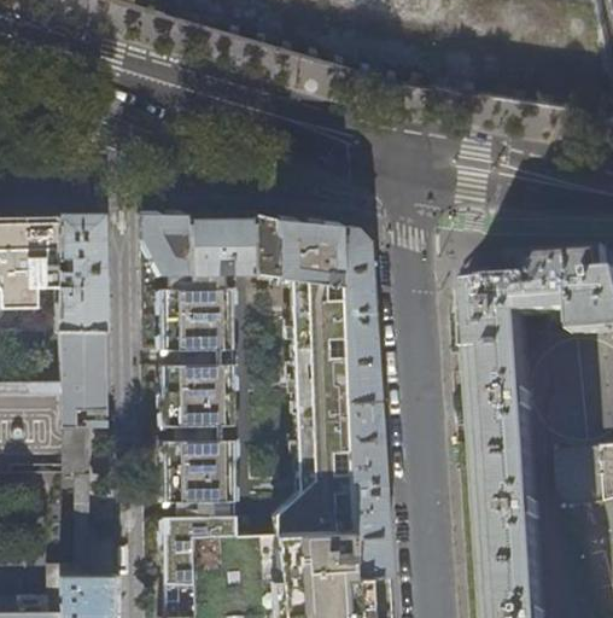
[(101,0),(159,17),(162,0),(101,0)]
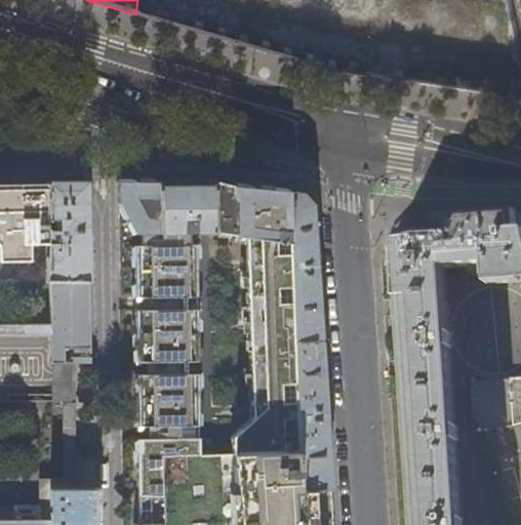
[(217,233),(209,179),(153,180),(154,234),(193,233),(217,233)]
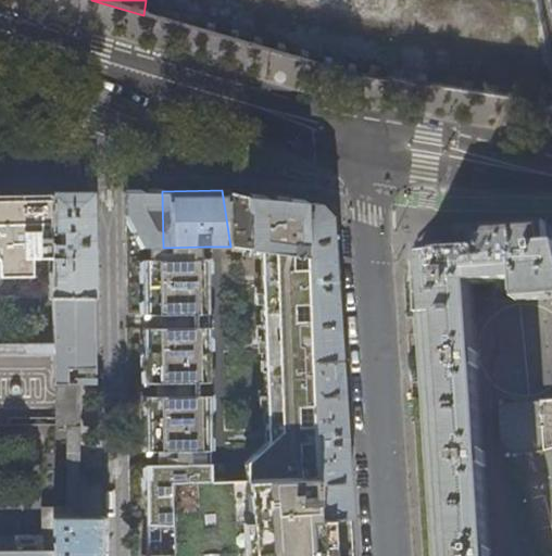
[(230,247),(264,251),(311,254),(310,201),(301,200),(263,197),(251,194),(233,190),(222,190),(230,247)]
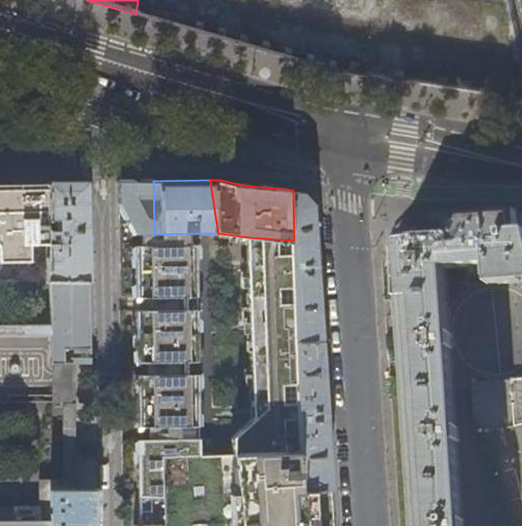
[(154,234),(153,181),(120,182),(121,219),(122,280),(122,298),(148,297),(148,310),(137,310),(138,363),(149,362),(149,375),(138,375),(139,427),(150,426),(150,440),(139,440),(140,494),(141,493),(166,493),(165,457),(195,456),(195,453),(200,453),(199,245),(194,245),(193,233),(154,234)]
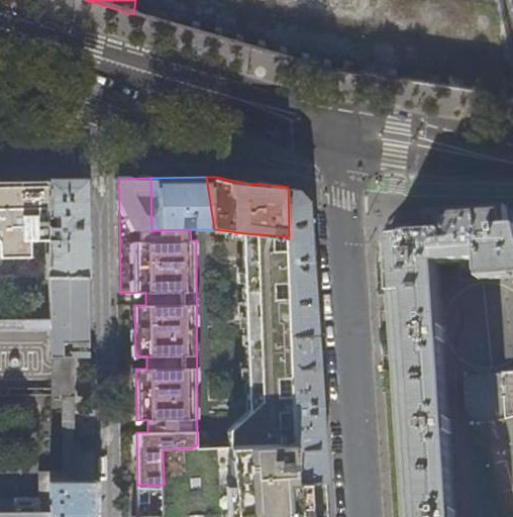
[(50,238),(49,180),(11,181),(13,183),(5,183),(6,181),(0,180),(0,264),(4,256),(33,255),(33,238),(50,238)]
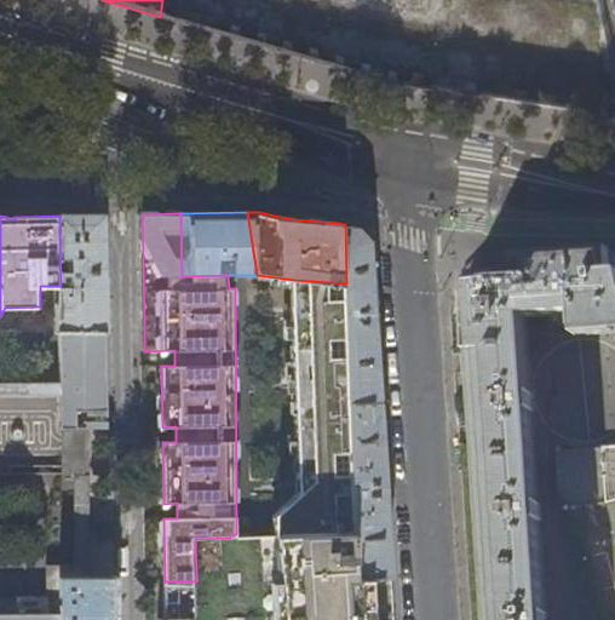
[(107,216),(59,216),(61,286),(61,287),(68,287),(68,290),(69,291),(70,292),(73,293),(74,292),(74,303),(61,303),(61,331),(63,331),(109,332),(107,216)]
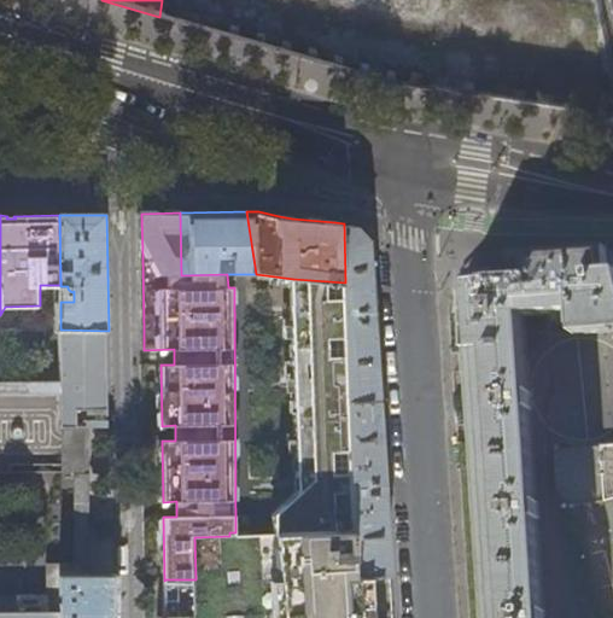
[(386,472),(377,327),(371,239),(358,226),(344,223),(345,283),(354,525),(356,575),(392,573),(386,472)]
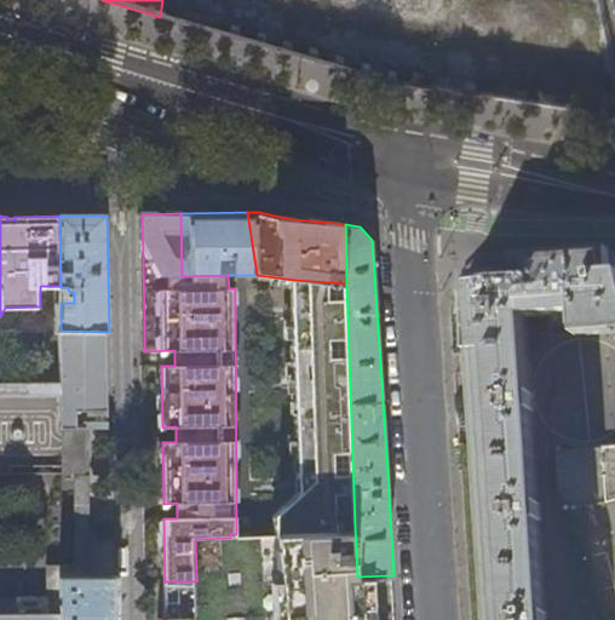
[(556,362),(602,359),(601,328),(614,327),(614,252),(486,254),(463,280),(465,316),(472,316),(475,362),(480,434),(490,619),(556,619),(556,612),(551,612),(545,520),(549,518),(547,503),(544,503),(538,411),(542,409),(540,392),(536,392),(532,316),(550,315),(556,362)]
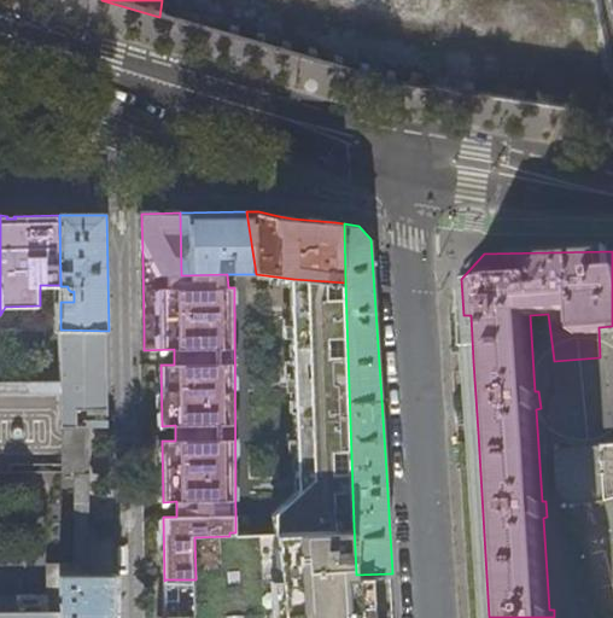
[(275,512),(275,530),(354,525),(345,283),(293,279),(298,491),(275,512)]
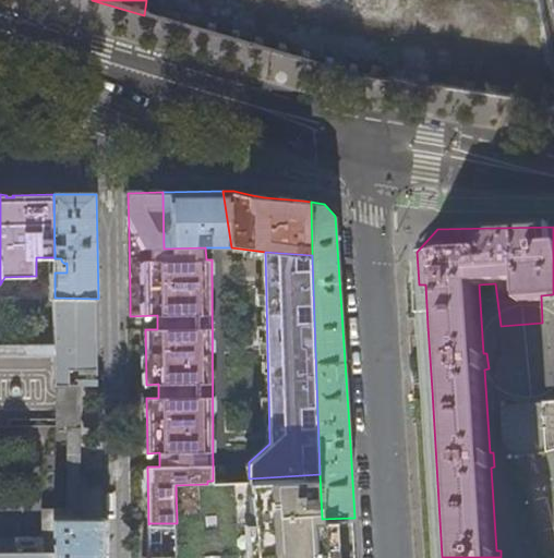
[(99,368),(98,299),(57,298),(57,343),(0,343),(0,557),(57,557),(58,553),(0,552),(0,417),(26,417),(36,413),(41,407),(45,401),(47,395),(47,385),(60,385),(60,386),(71,386),(71,375),(75,375),(75,368),(99,368)]
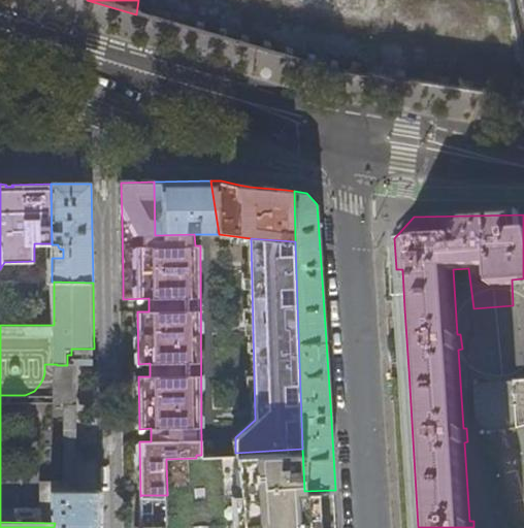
[(515,339),(513,305),(473,308),(479,341),(515,339)]
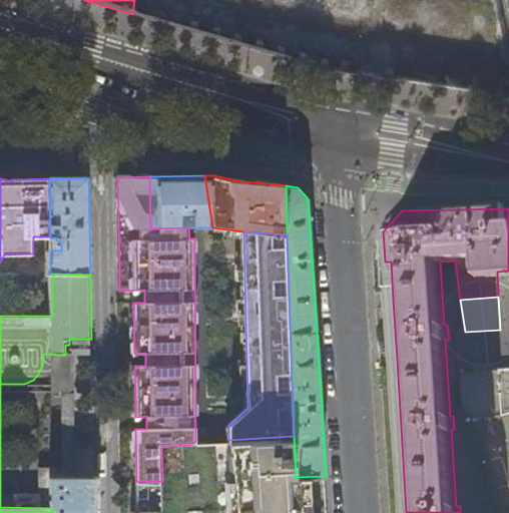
[(91,355),(71,354),(73,479),(81,479),(82,479),(93,479),(93,457),(91,355)]
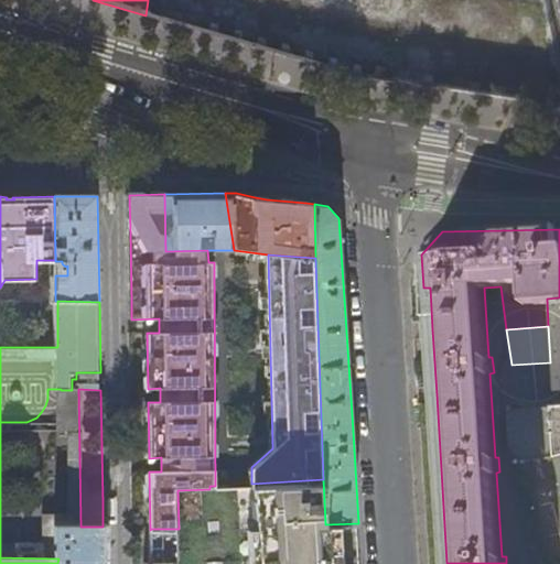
[(559,404),(509,410),(514,461),(559,455),(559,404)]
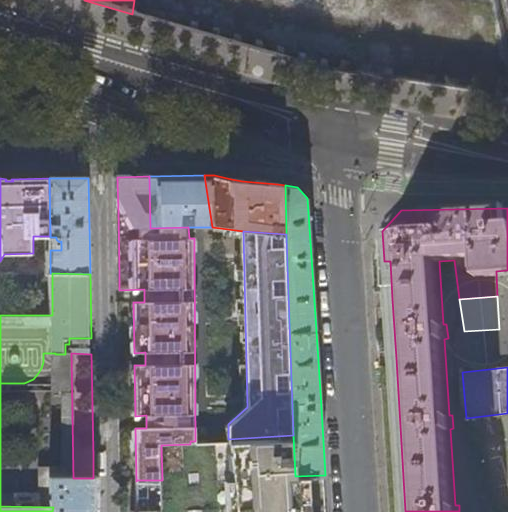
[(295,476),(293,435),(228,439),(229,442),(211,443),(211,440),(195,441),(190,441),(190,444),(161,445),(162,480),(162,511),(327,511),(327,495),(325,475),(295,476)]
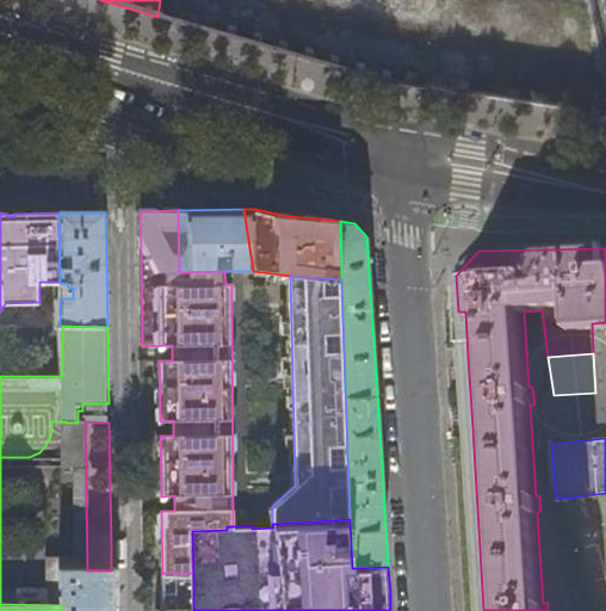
[(566,599),(563,561),(542,563),(545,600),(566,599)]
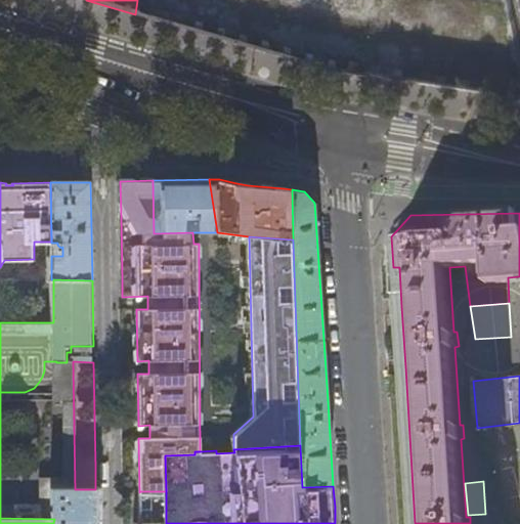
[(75,489),(54,489),(54,506),(59,506),(59,512),(54,512),(54,519),(53,523),(95,523),(96,507),(95,489),(84,489),(83,489),(75,489)]
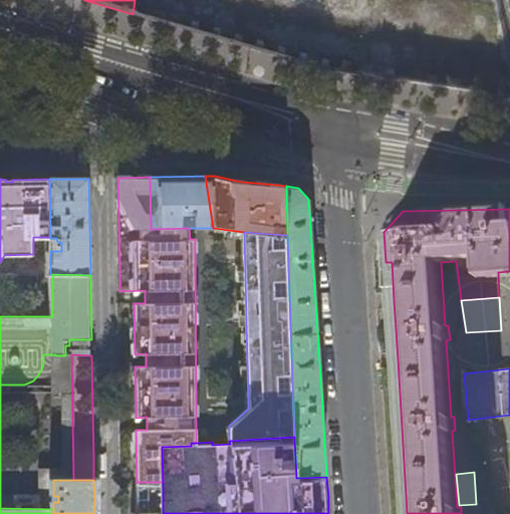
[(163,513),(163,482),(138,482),(139,513),(134,513),(133,513),(163,513)]
